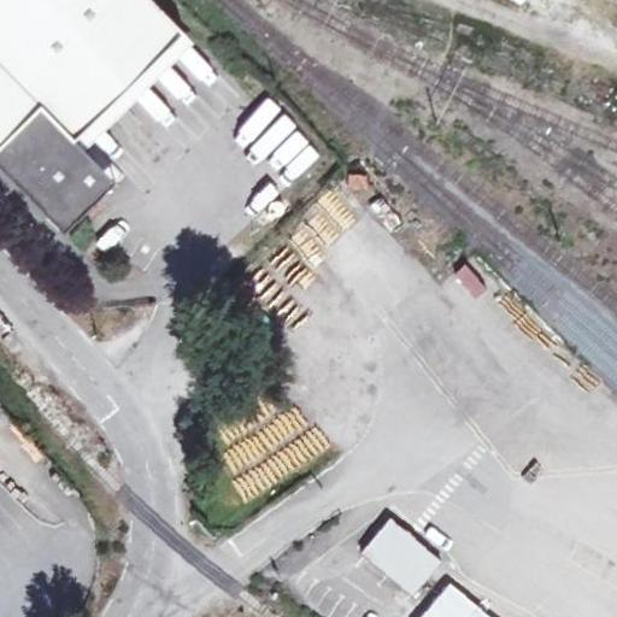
[(0,0),(0,40),(89,129),(125,94),(33,0),(0,0)]
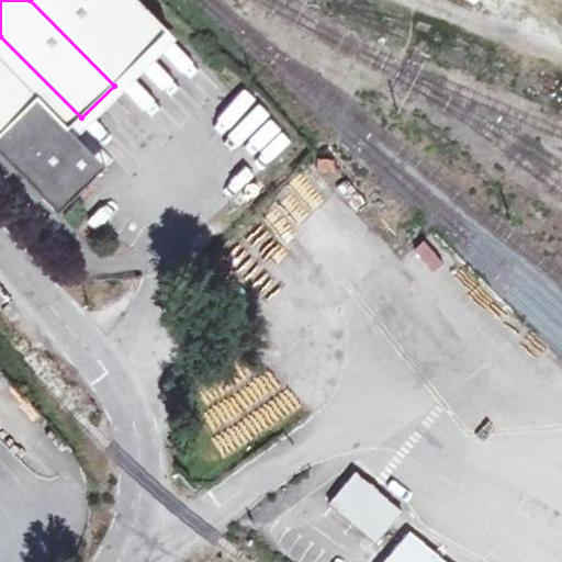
[(139,0),(30,0),(114,86),(170,31),(139,0)]
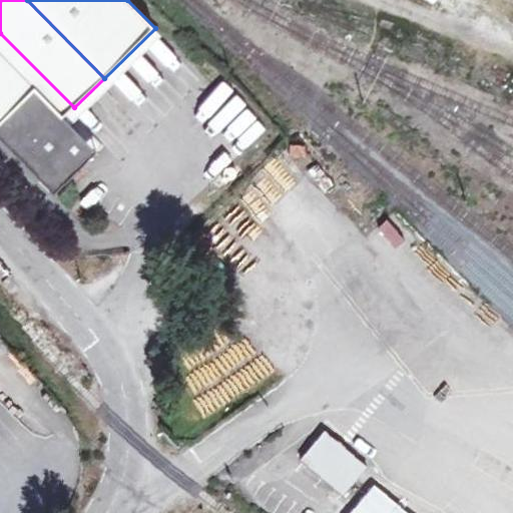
[(155,28),(104,78),(120,94),(171,45),(155,28)]
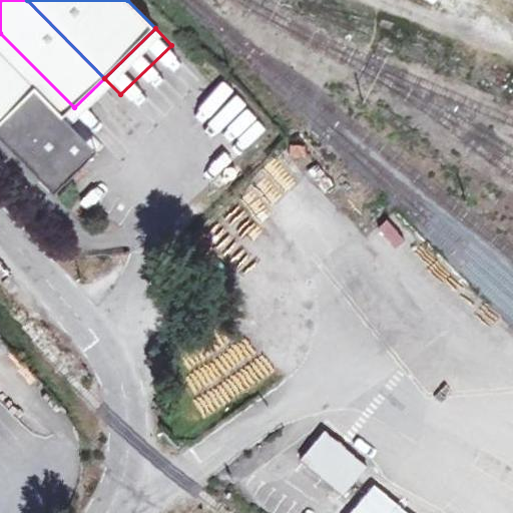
[(74,107),(0,33),(0,124),(8,133),(3,138),(56,192),(78,171),(84,165),(66,146),(80,133),(65,116),(74,107)]
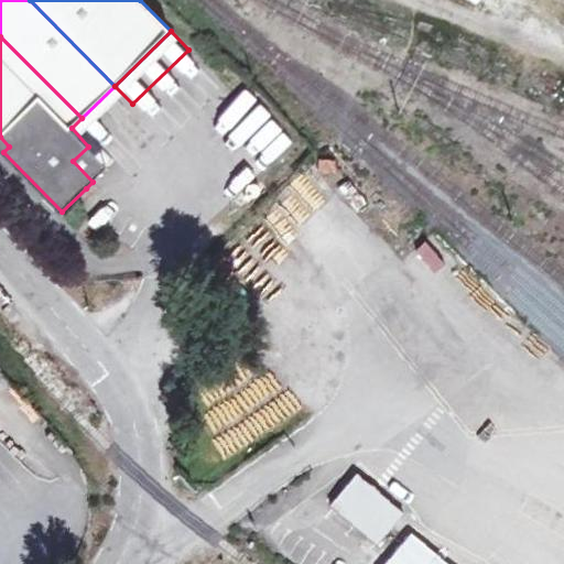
[(99,136),(132,104),(115,86),(82,118),(99,136)]
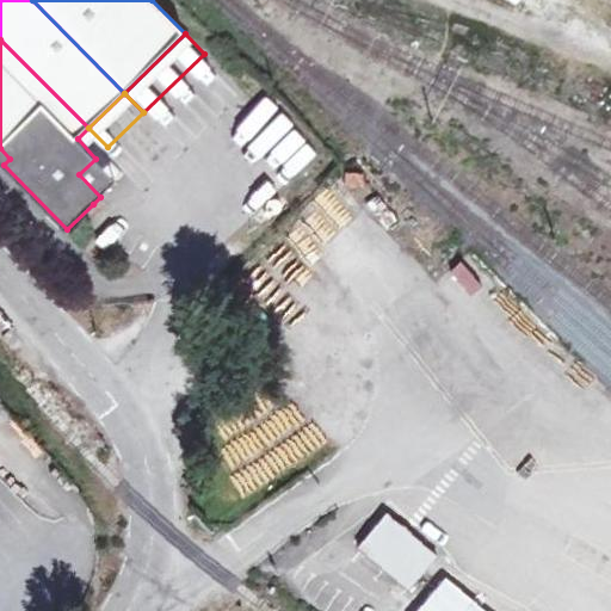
[(107,147),(88,128),(78,139),(96,159),(107,147)]
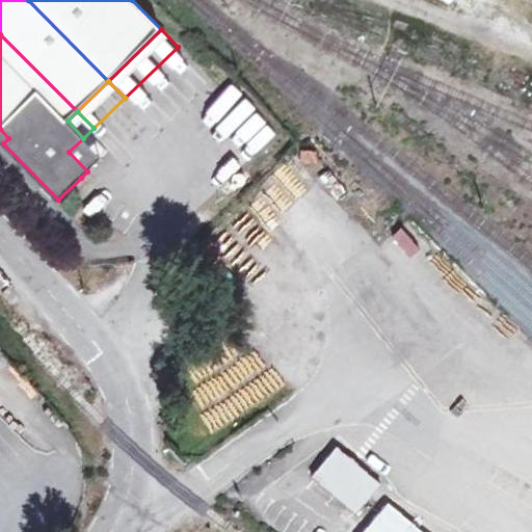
[(102,158),(83,138),(69,152),(87,171),(98,162),(102,158)]
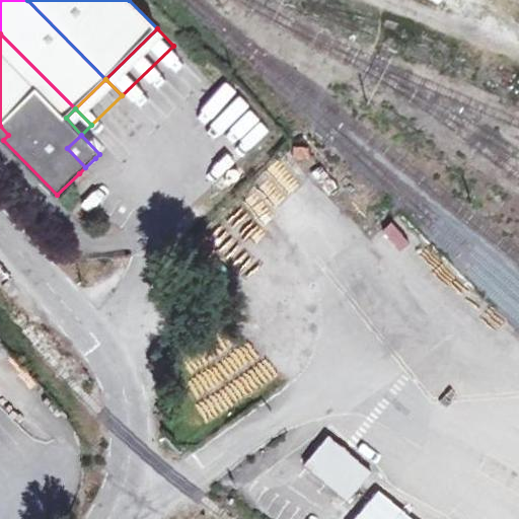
[(277,160),(254,184),(278,206),(300,181),(277,160)]
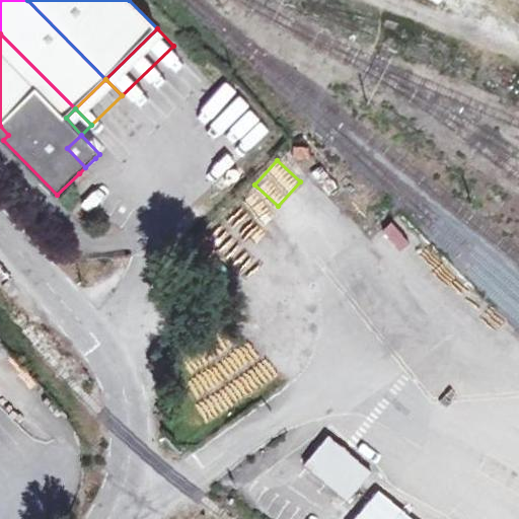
[(350,518),(359,518),(386,485),(336,442),(304,479),(350,518)]
